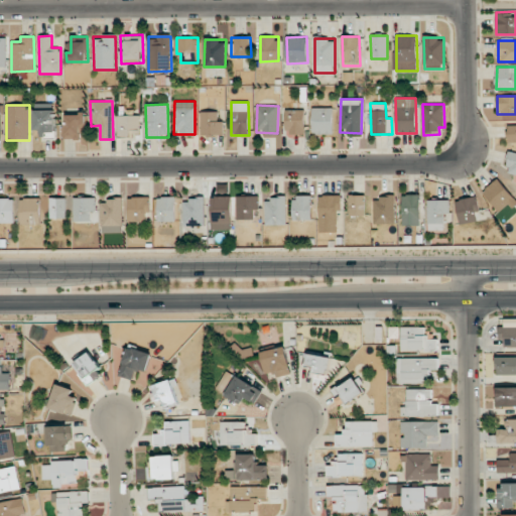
[(334,134),(333,108),(312,108),(312,134),(334,134)]
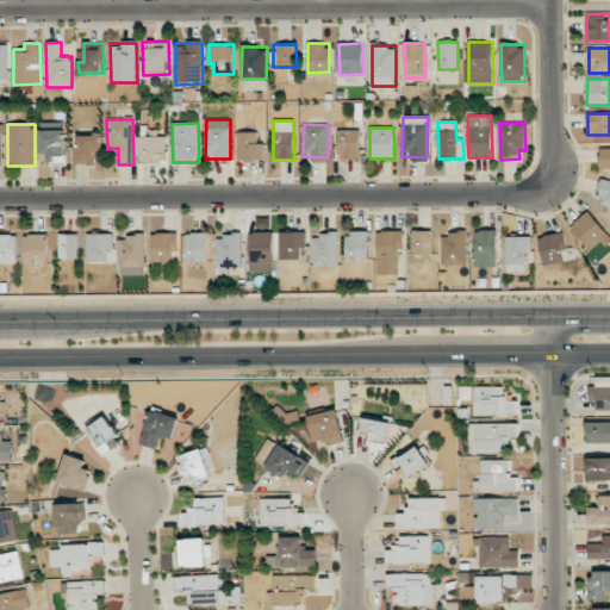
[(39,154),(48,154),(47,165),(66,165),(66,130),(39,130),(39,154)]
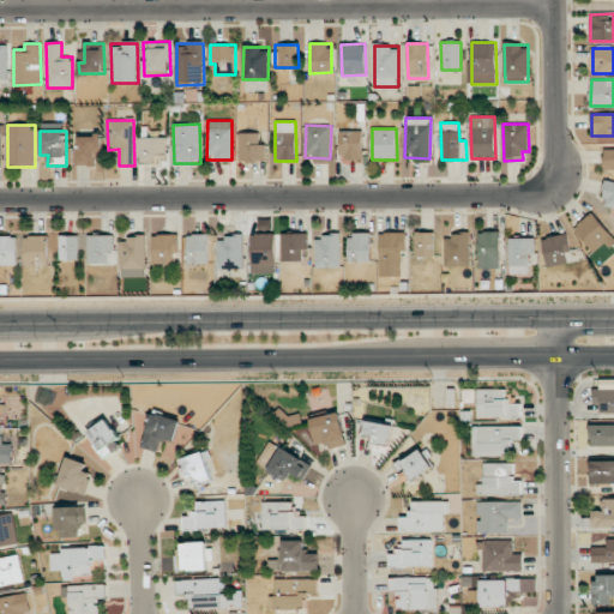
[(339,131),(339,161),(362,161),(362,131),(339,131)]
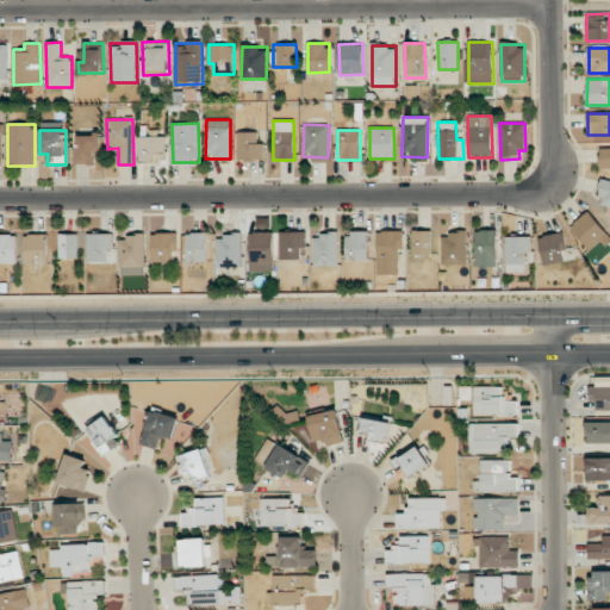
[(263,160),(263,143),(257,143),(257,131),(237,132),(237,160),(263,160)]
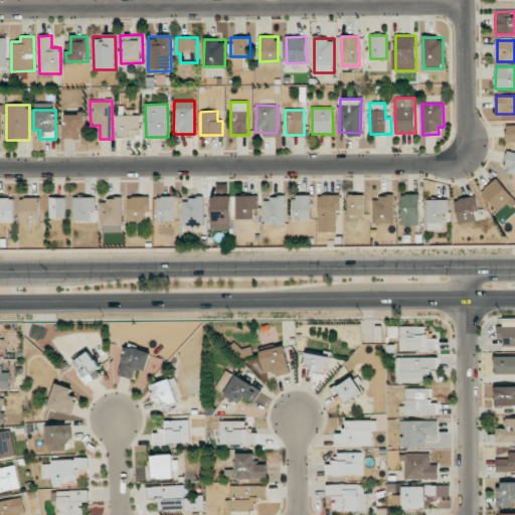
[(64,140),(86,139),(84,114),(63,114),(64,140)]
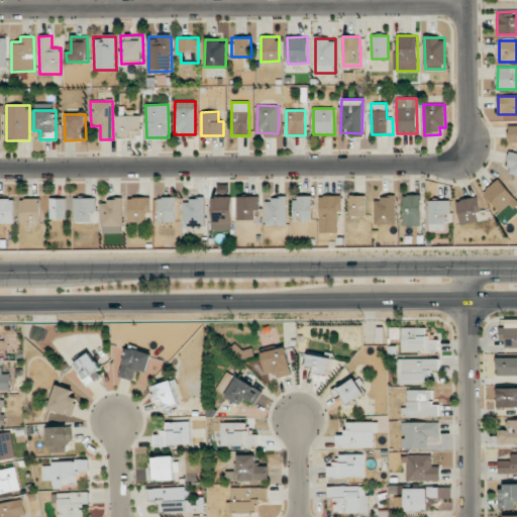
[(140,116),(118,115),(117,136),(139,136),(140,116)]
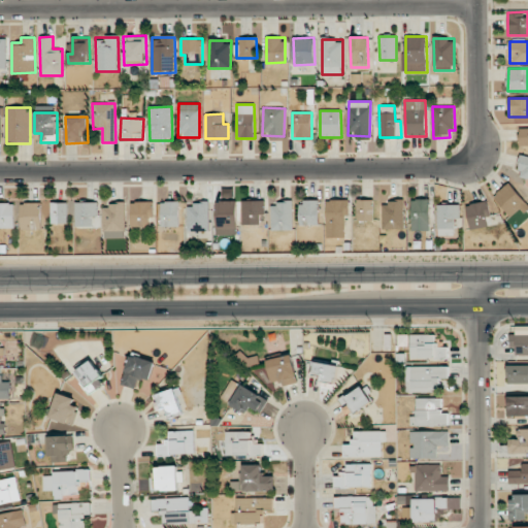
[(527,145),(527,128),(519,129),(520,146),(527,145)]
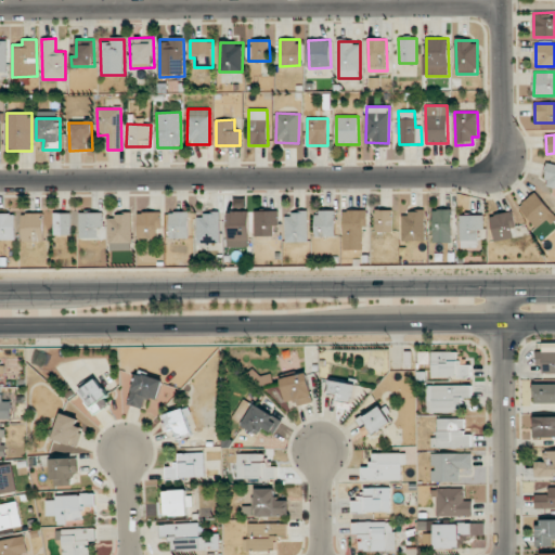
[(554,188),(554,164),(550,163),(544,185),(554,188)]
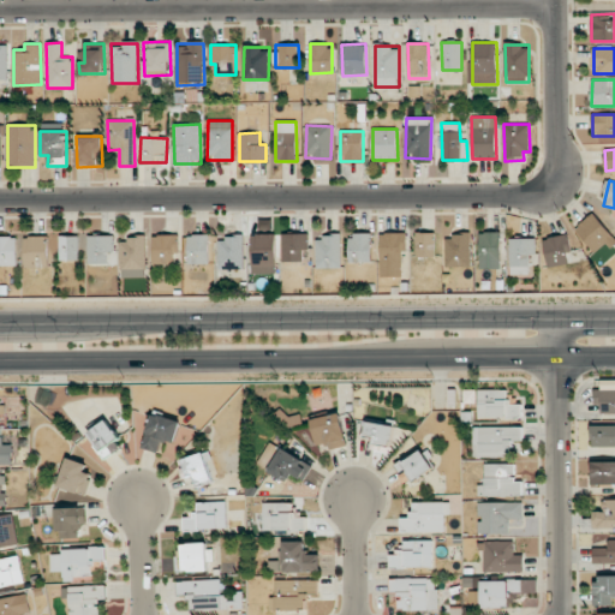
[(611,239),(592,214),(575,228),(595,252),(611,239)]
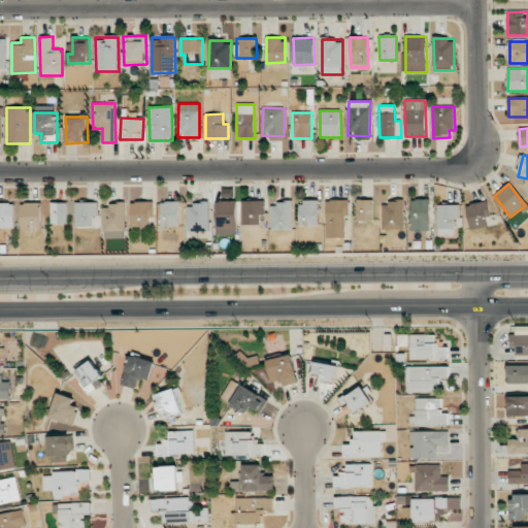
[(357,220),(373,221),(374,200),(357,199),(357,220)]
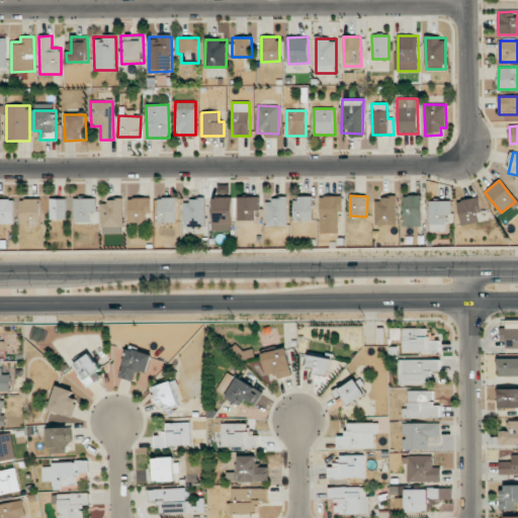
[(421,195),(404,195),(404,227),(422,227),(421,195)]
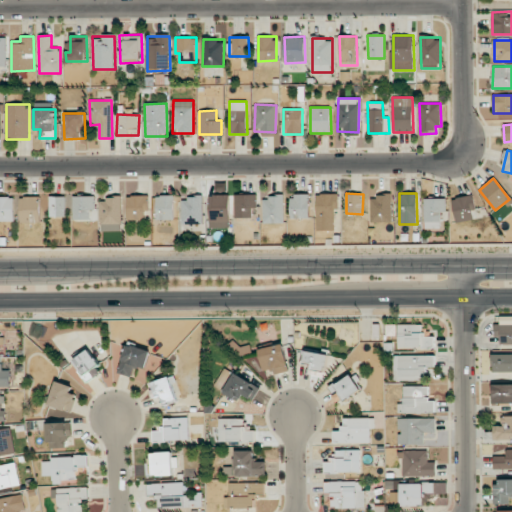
[(257,208),(257,194),(234,195),(235,218),(252,218),(251,208),(257,208)]
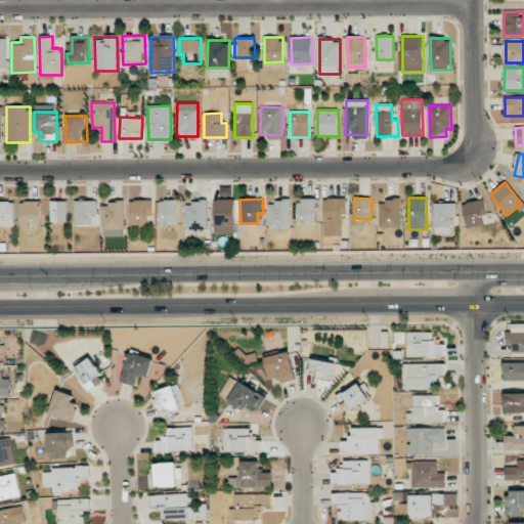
[(298,223),(316,224),(317,199),(299,199),(298,223)]
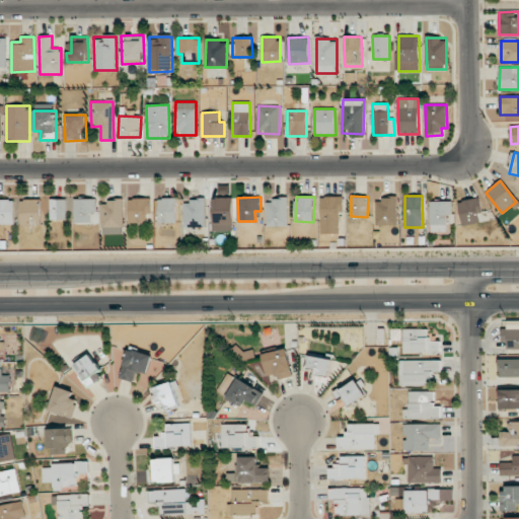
[(343,197),(321,197),(321,221),(339,221),(339,211),(343,211),(343,197)]
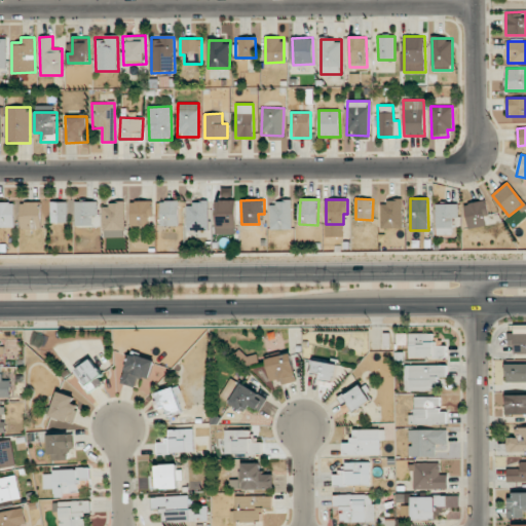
[(381,229),(404,228),(402,199),(380,200),(381,229)]
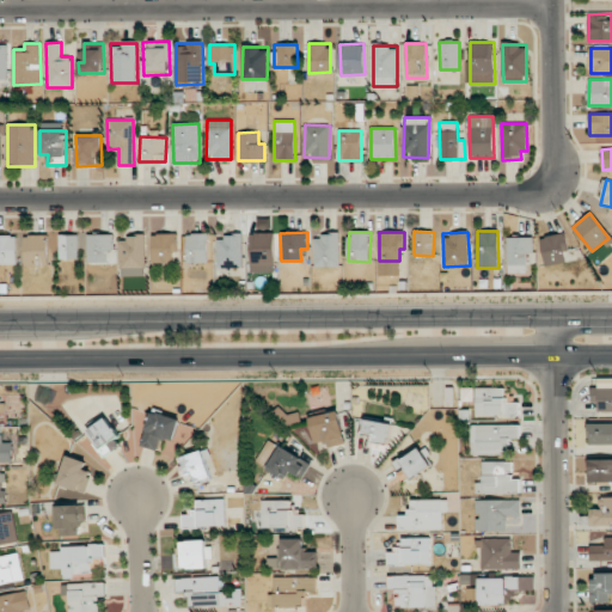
[(176,234),(152,233),(152,263),(176,263),(176,234)]
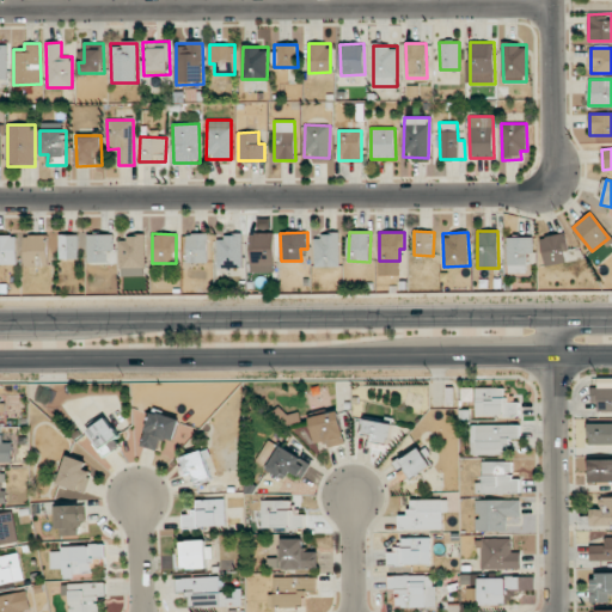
[(188,263),(208,262),(208,233),(187,234),(188,263)]
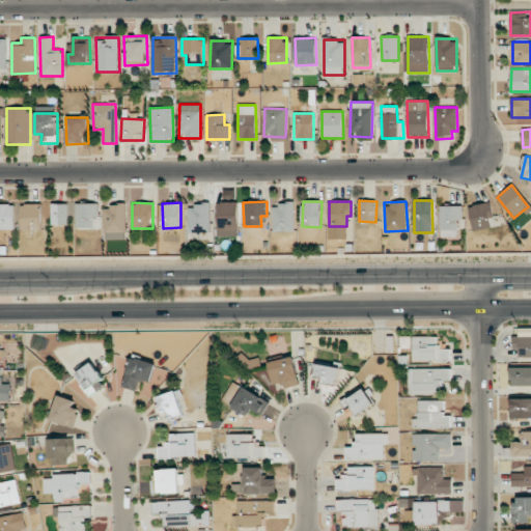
[(239,235),(238,202),(217,202),(218,236),(239,235)]
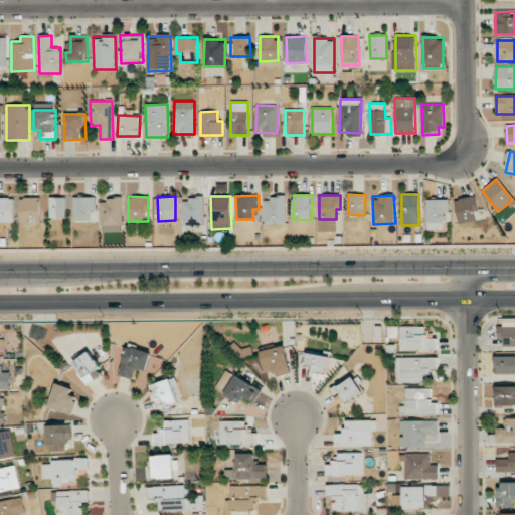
[(479,220),(475,196),(455,199),(459,223),(479,220)]
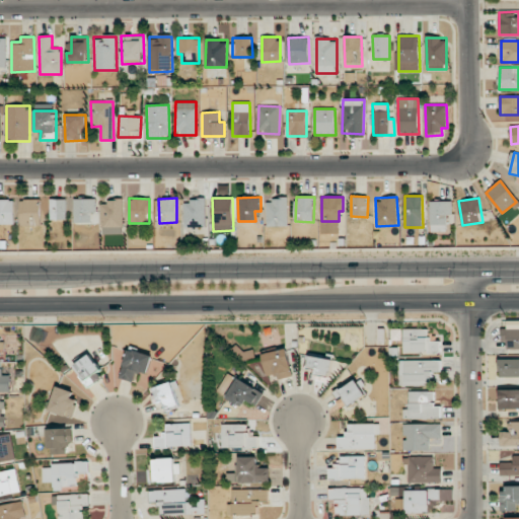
[(0,224),(14,224),(14,200),(0,199),(0,224)]
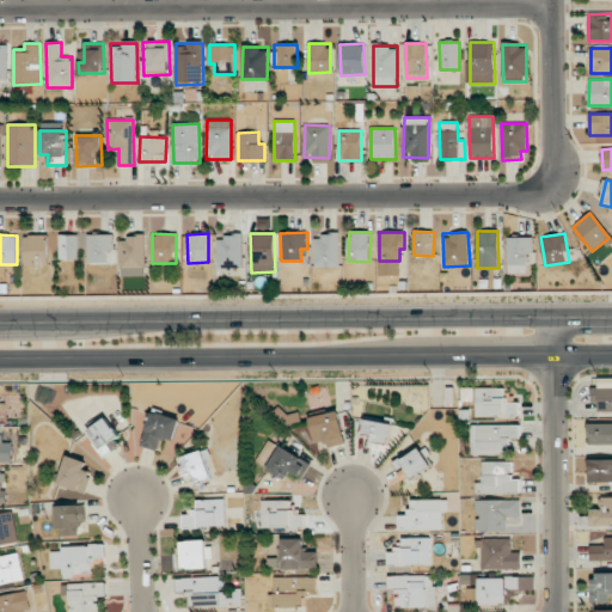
[(48,234),(24,236),(24,265),(49,265),(48,234)]
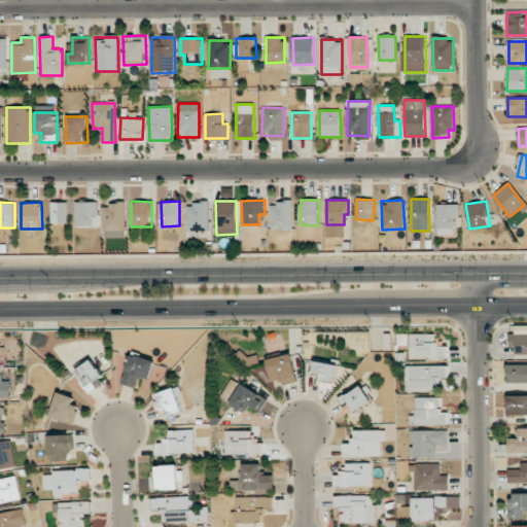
[(51,223),(68,222),(67,202),(50,202),(51,223)]
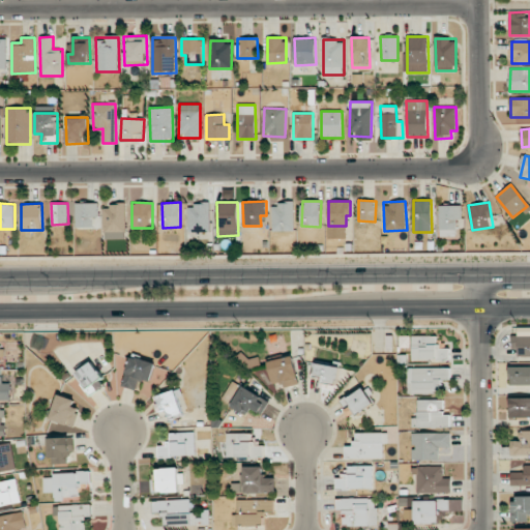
[(99,203),(76,203),(76,228),(99,228),(99,203)]
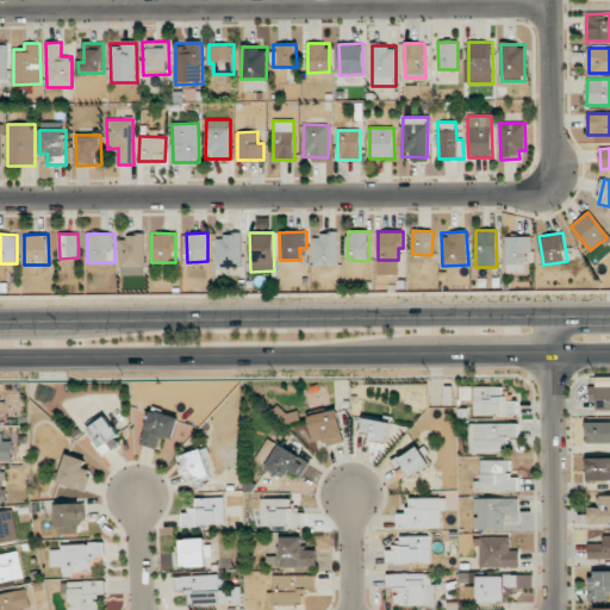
[(313,235),(313,267),(338,266),(338,234),(313,235)]
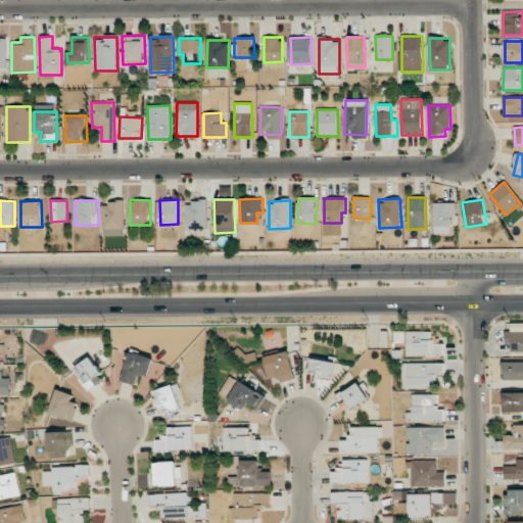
[(125,229),(124,201),(109,201),(109,205),(102,205),(103,236),(113,236),(113,229),(125,229)]
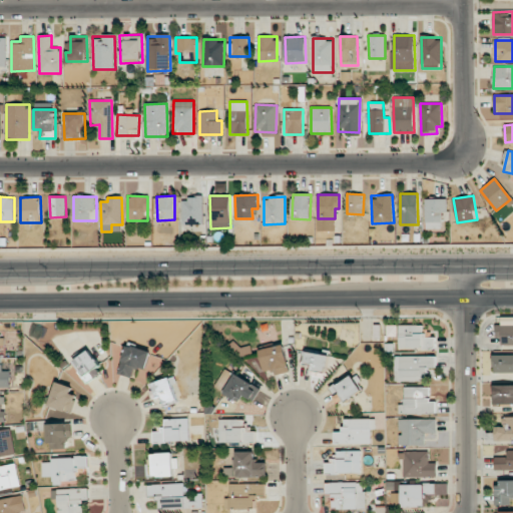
[(182,224),(203,223),(203,197),(181,198),(182,224)]
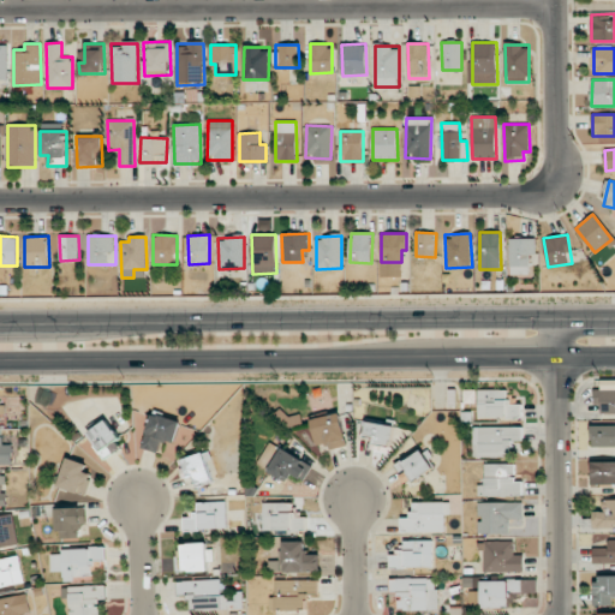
[(536,239),(509,239),(509,275),(529,275),(529,266),(536,264),(536,239)]
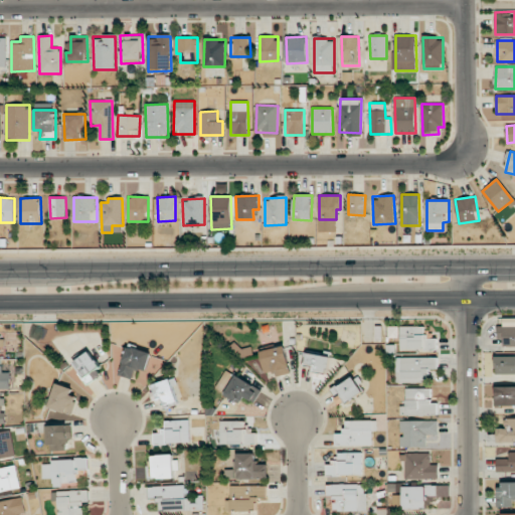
[(514,346),(514,325),(500,326),(500,347),(514,346)]
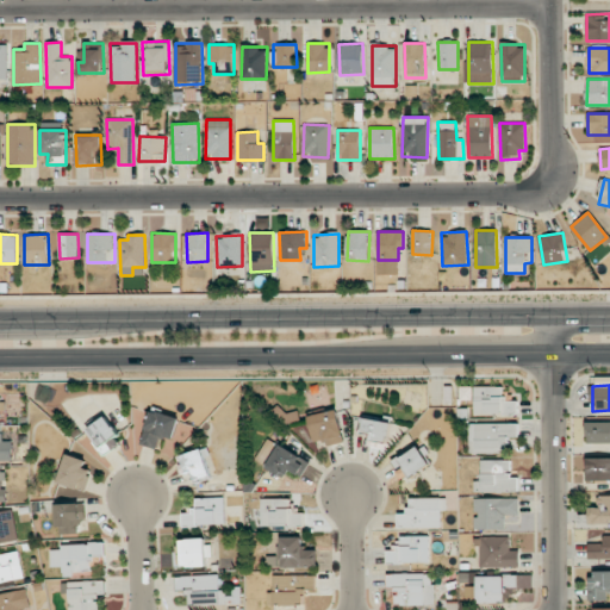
[(517,400),(504,400),(504,386),(474,386),(475,415),(518,414),(517,400)]
